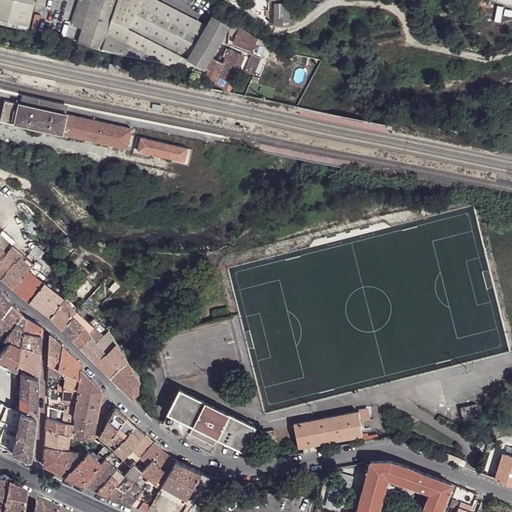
[(0,0),(0,20),(20,26),(29,28),(30,28),(33,16),(36,4),(33,4),(17,0),(0,0)]
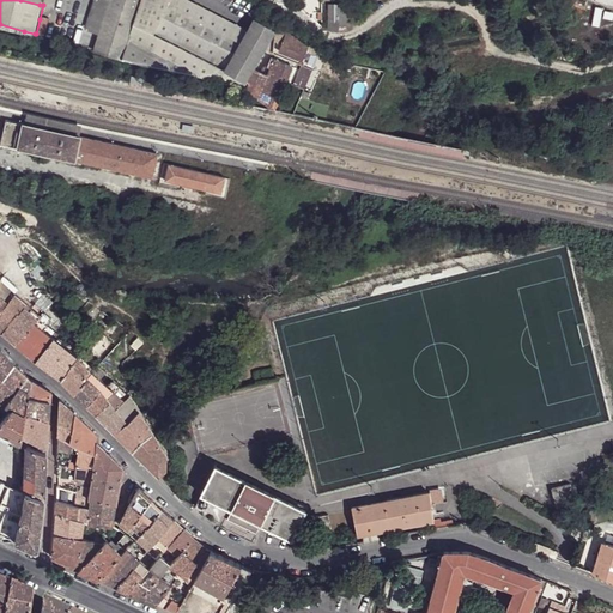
[(86,31),(86,28),(92,0),(40,0),(40,5),(43,5),(40,19),(86,31)]
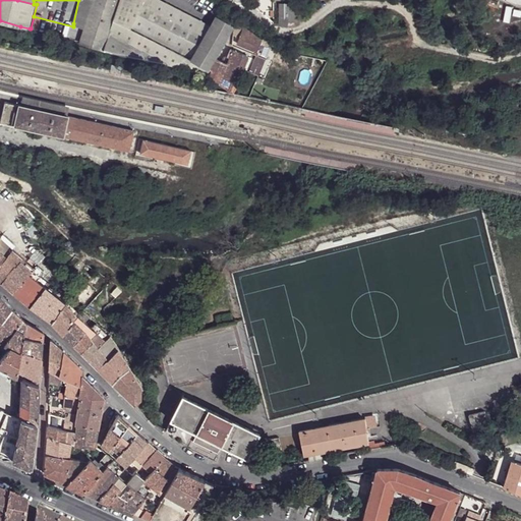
[(93,0),(80,0),(73,23),(84,27),(93,0)]
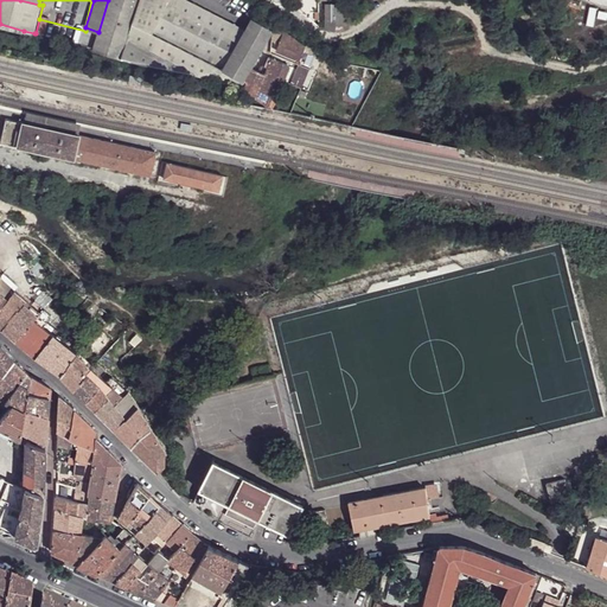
[(108,0),(98,32),(97,34),(93,50),(121,59),(132,24),(139,0),(108,0)]
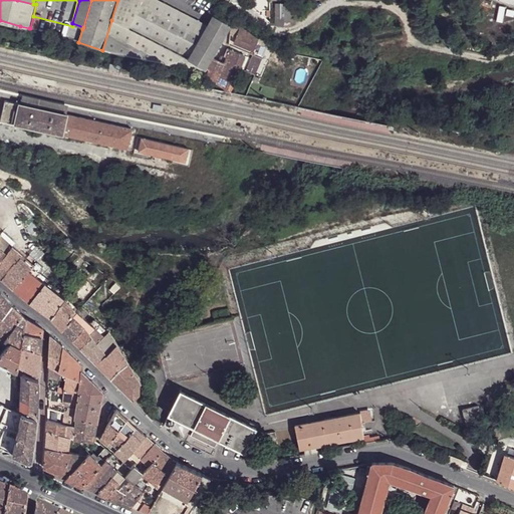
[(140,4),(130,0),(117,0),(111,20),(189,59),(193,52),(198,42),(202,36),(140,4)]
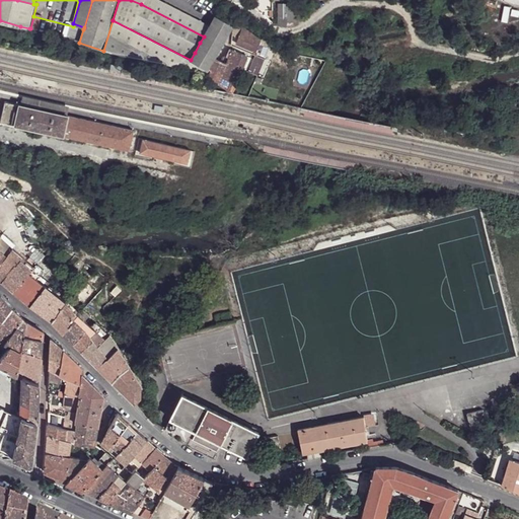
[(131,0),(141,4),(204,36),(209,26),(208,25),(159,0),(131,0)]
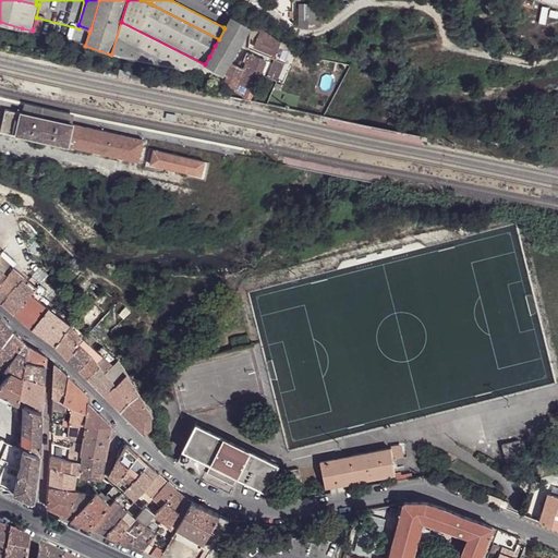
[(319,3),(299,3),(299,26),(308,26),(308,23),(319,23),(319,3)]
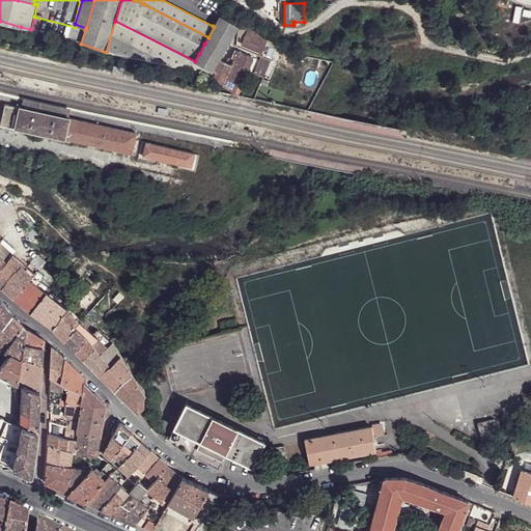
[(75,27),(34,17),(31,29),(30,31),(81,44),(85,30),(75,27)]
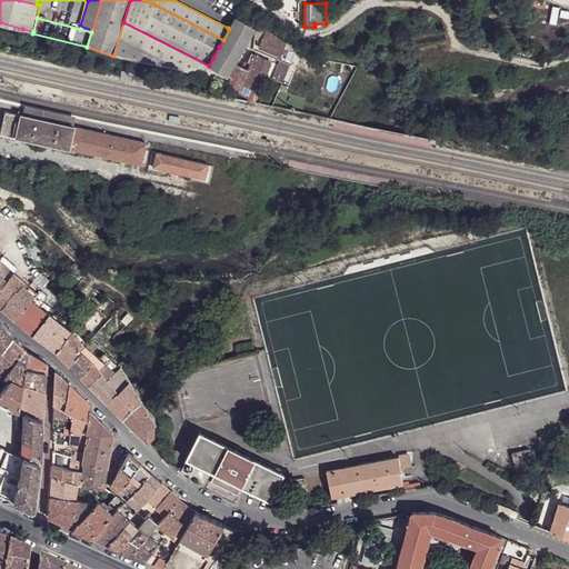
[(235,19),(229,29),(223,40),(219,47),(226,50),(219,61),(215,69),(228,76),(233,63),(242,68),(249,52),(255,55),(257,56),(261,48),(259,48),(265,33),(235,19)]
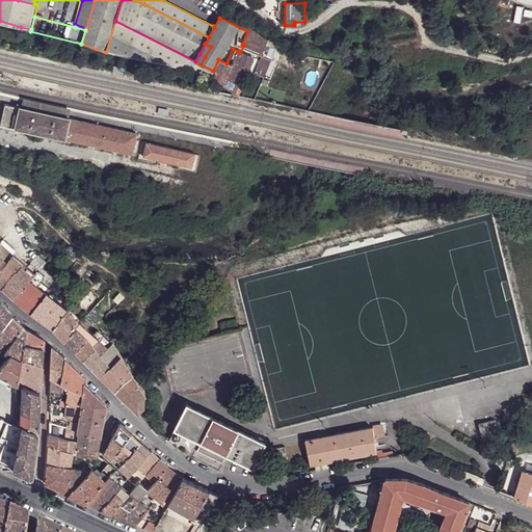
[(195,61),(115,21),(106,52),(175,68),(189,71),(195,61)]
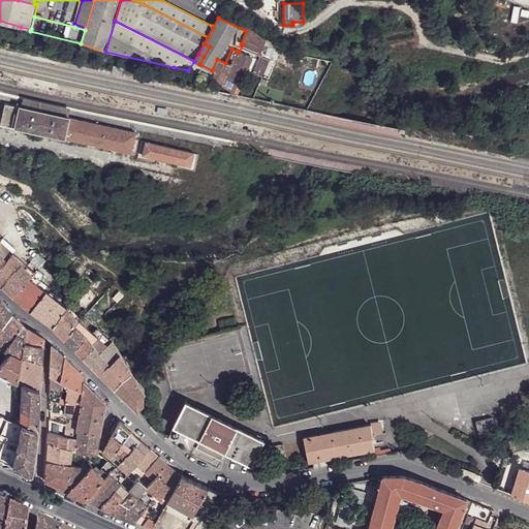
[(260,52),(266,39),(248,27),(246,31),(241,44),(243,44),(260,52)]
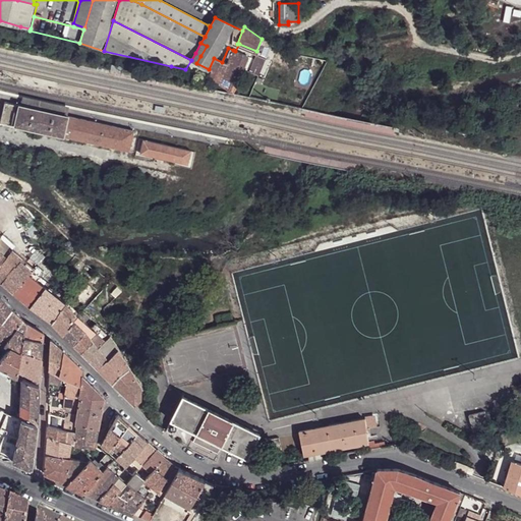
[(207,46),(200,43),(195,53),(200,56),(207,46)]
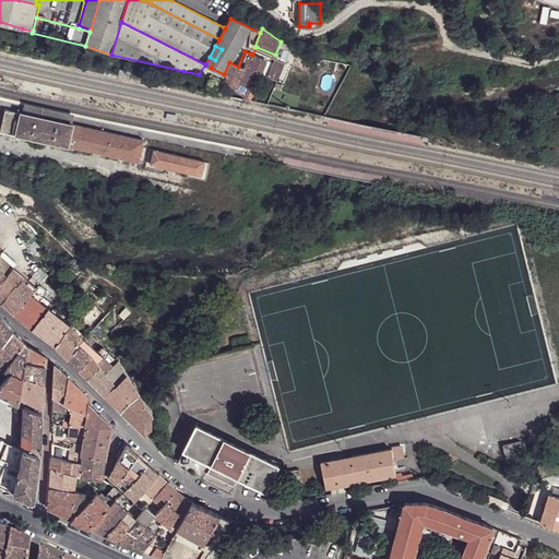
[(250,54),(245,51),(238,67),(244,69),(250,54)]
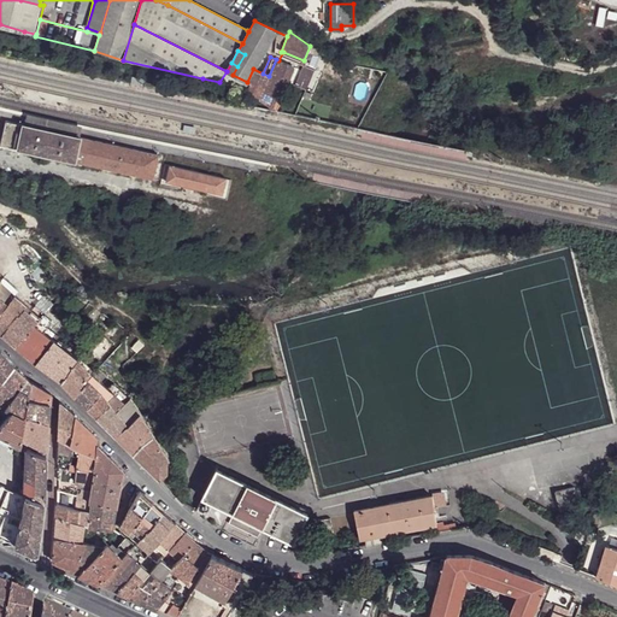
[(278,60),(276,59),(269,76),(259,98),(259,99),(276,110),(294,66),(278,60)]
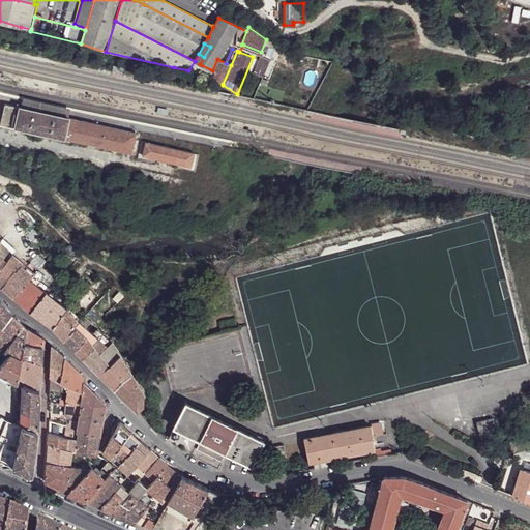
[(204,57),(199,54),(195,61),(200,64),(204,57)]
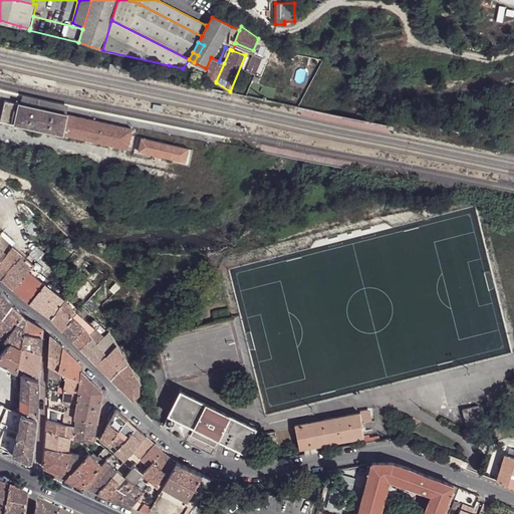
[(206,77),(216,81),(224,63),(219,61),(211,57),(206,68),(210,70),(206,77)]
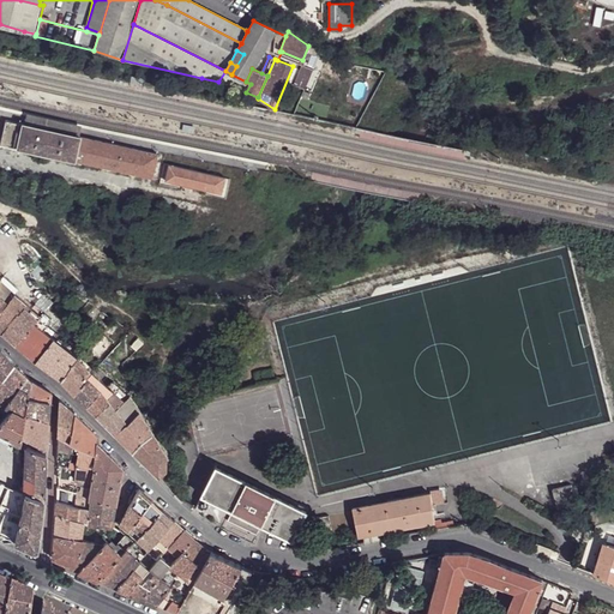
[(226,71),(218,82),(244,97),(246,92),(251,84),(246,82),(232,74),(226,71)]
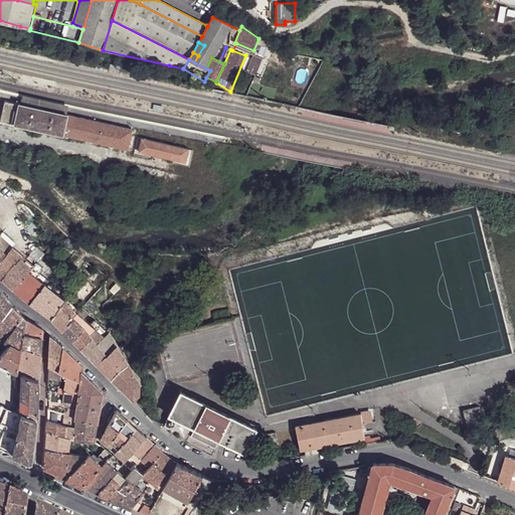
[(108,72),(119,74),(121,66),(110,64),(108,72)]
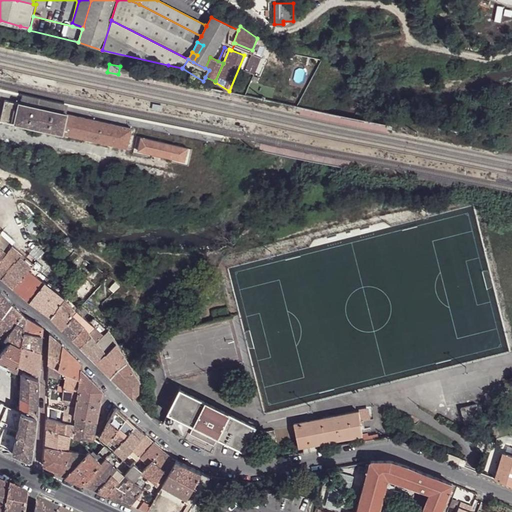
[(22,94),(20,103),(66,113),(68,105),(22,94)]
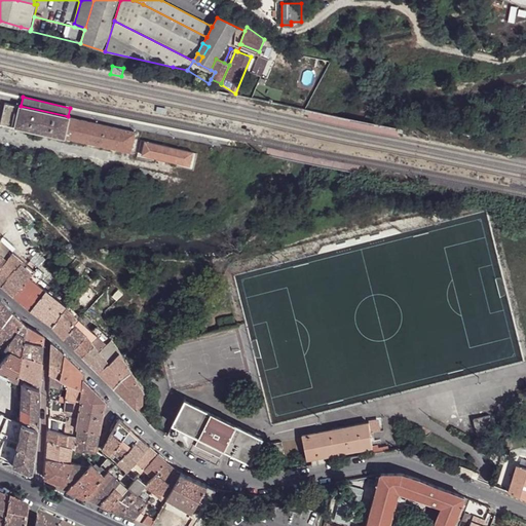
[(5,102),(0,121),(15,125),(20,106),(5,102)]
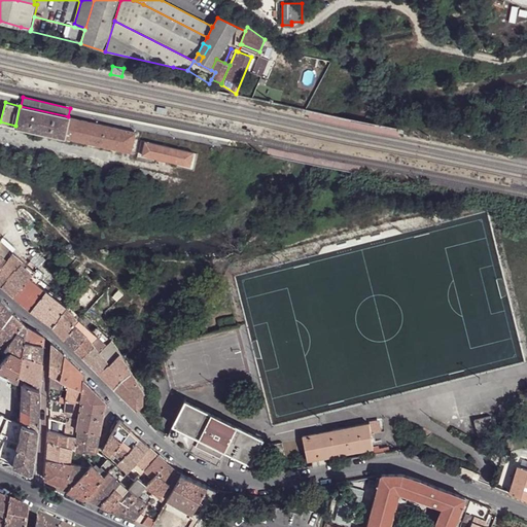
[(15,126),(65,137),(69,117),(68,116),(21,106),(20,106),(15,126)]
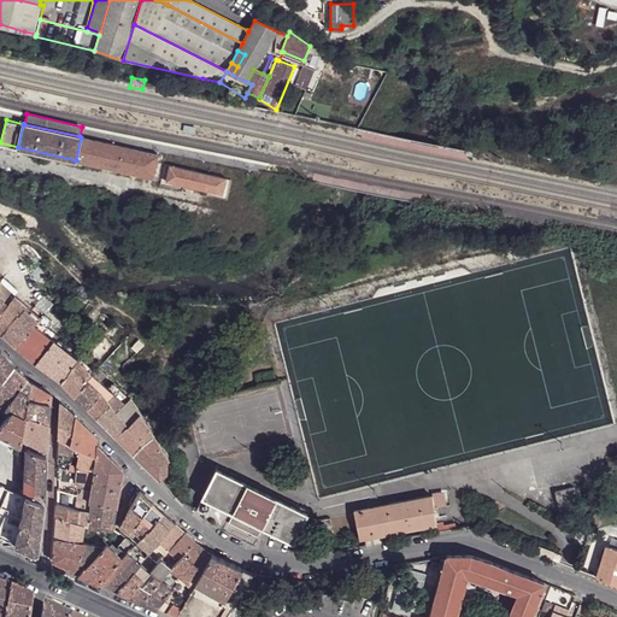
[(182,134),(195,137),(197,127),(184,124),(182,134)]
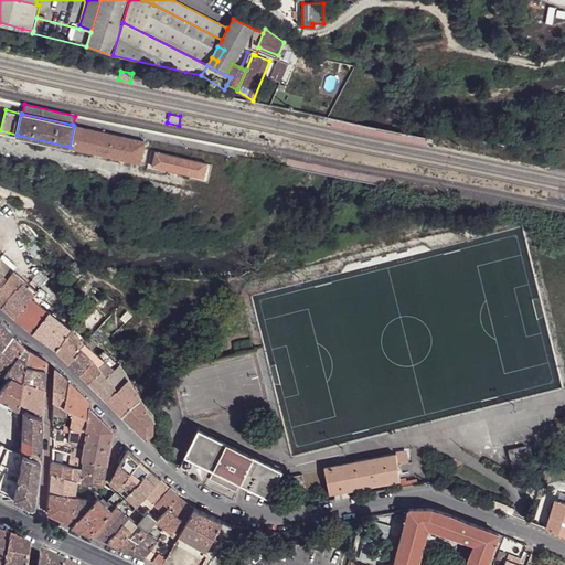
[(146,141),(74,126),(70,147),(141,163),(146,141)]
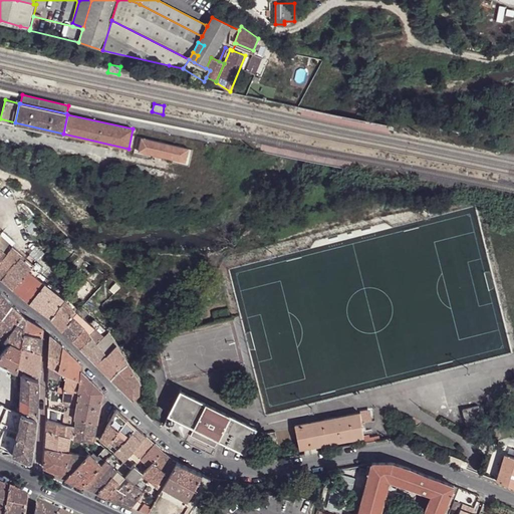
[(185,162),(187,149),(141,138),(138,151),(185,162)]
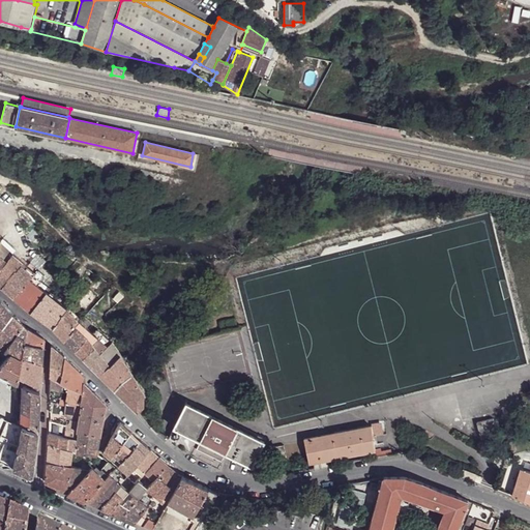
[(0,242),(0,256),(5,261),(12,253),(0,242)]
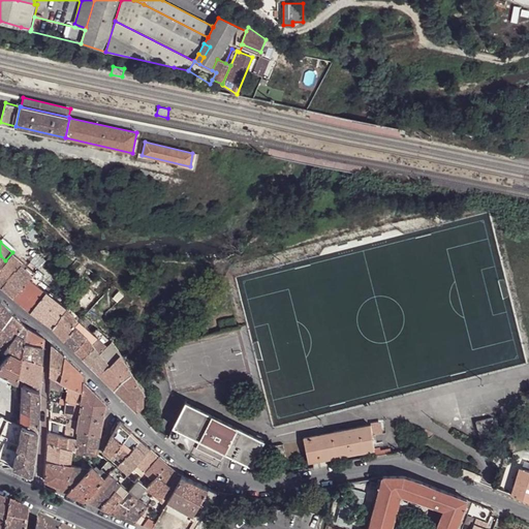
[(18,256),(12,252),(5,260),(10,266),(18,256)]
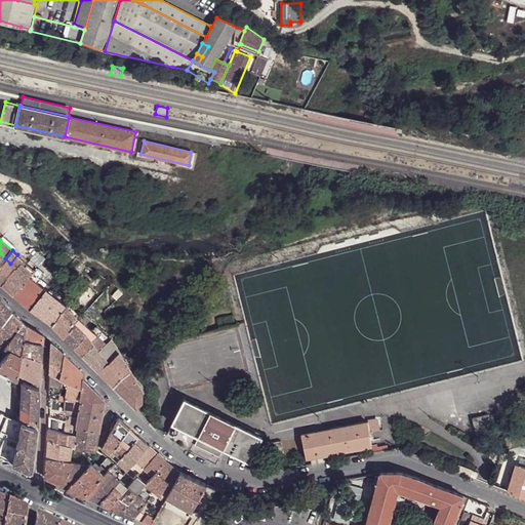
[(22,258),(17,254),(10,264),(15,268),(22,258)]
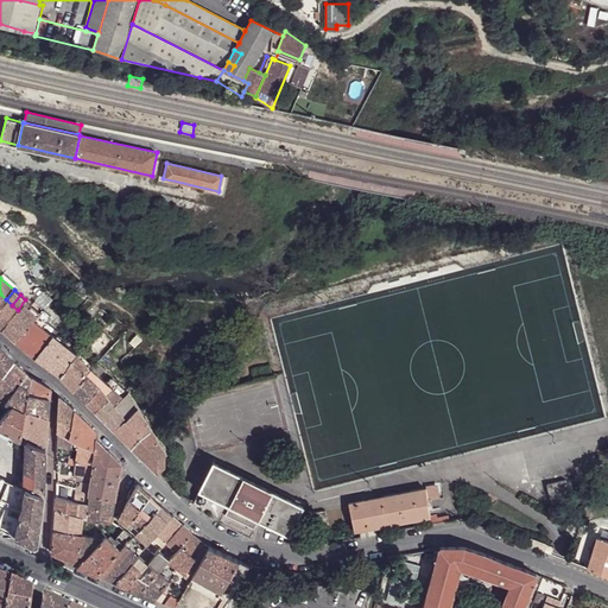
[(0,327),(2,329),(12,317),(18,310),(12,305),(6,299),(0,306),(0,327)]
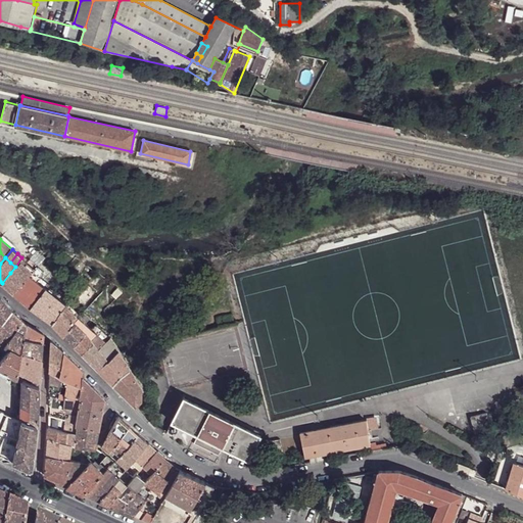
[(35,269),(21,257),(15,267),(10,273),(21,283),(28,277),(35,269)]
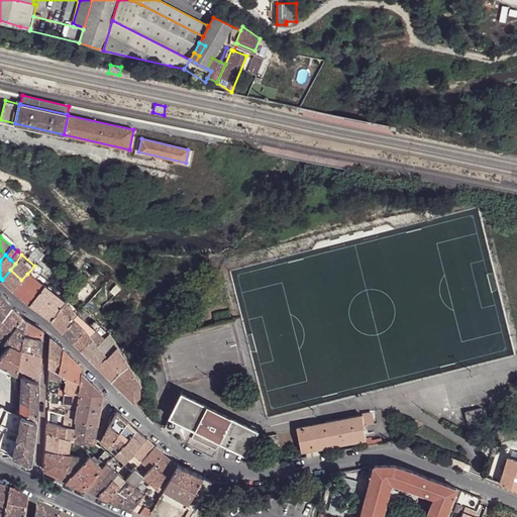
[(21,280),(10,270),(2,280),(13,290),(21,280)]
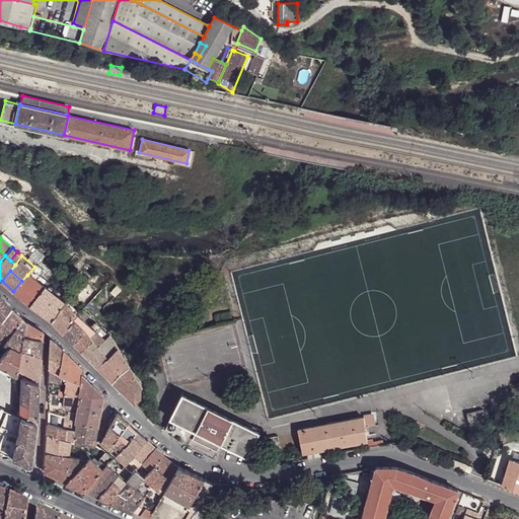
[(35,282),(27,275),(21,281),(13,291),(19,296),(28,286),(30,288),(35,282)]
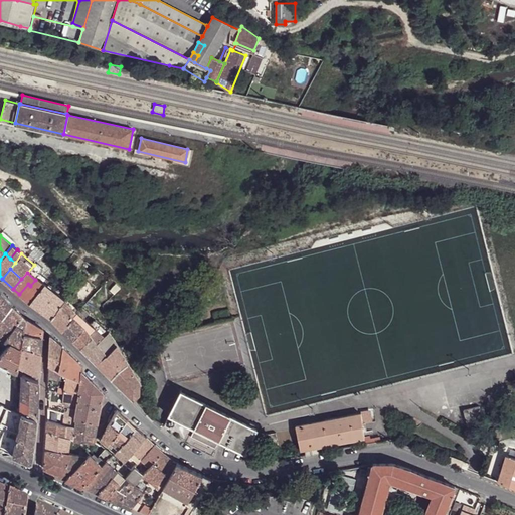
[(46,285),(38,278),(35,280),(30,286),(21,296),(30,303),(46,285)]
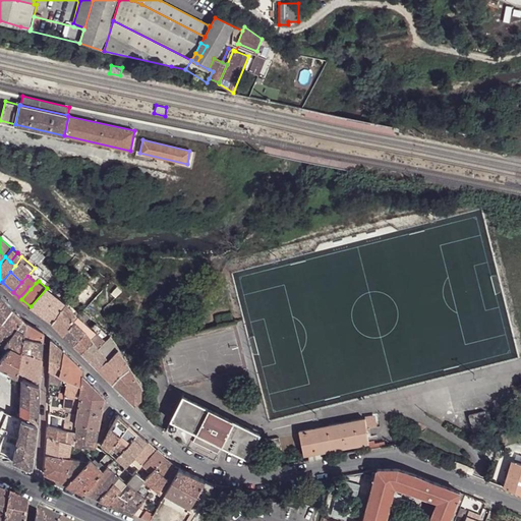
[(31,289),(29,287),(19,297),(21,299),(31,289)]
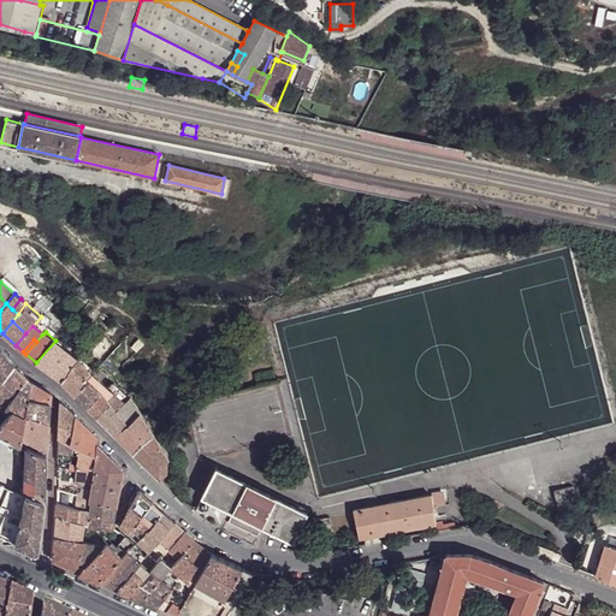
[(78,359),(55,341),(36,362),(60,380),(78,359)]
